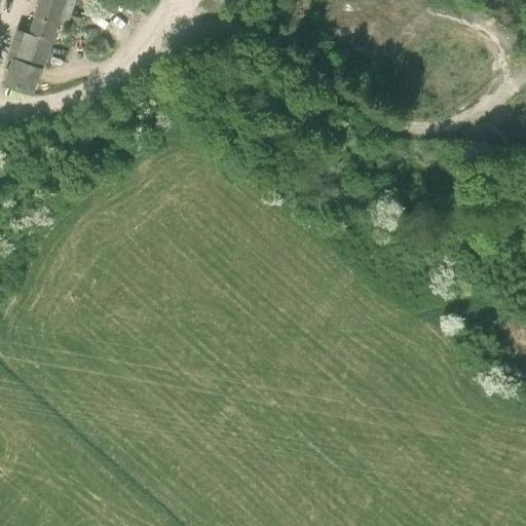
[(11,58),(2,83),(31,92),(40,66),(42,66),(64,0),(38,0),(28,33),(16,29),(7,57),(11,58)]
